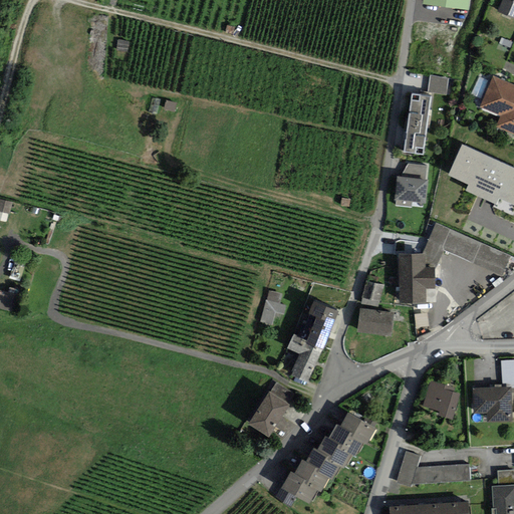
[(470,10),(470,0),(423,0),(423,5),(470,10)]
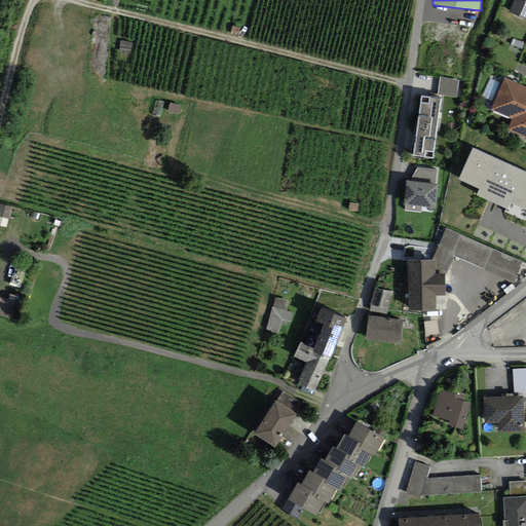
[(525,19),(525,0),(514,0),(509,11),(525,19)]
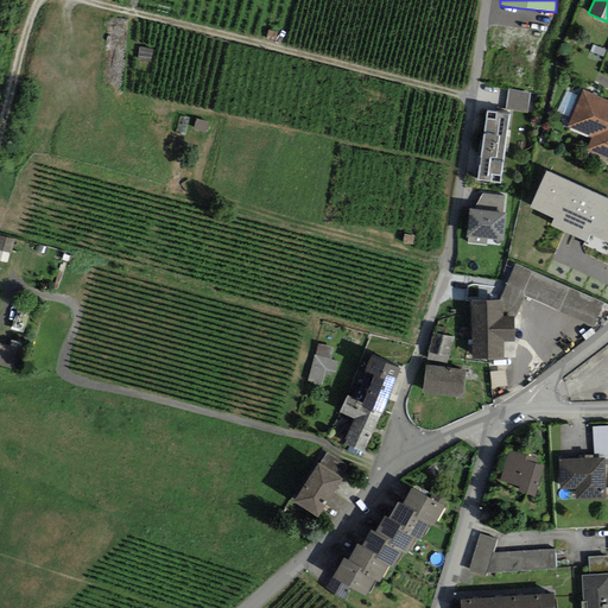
[(607,50),(593,45),(590,52),(603,57),(607,50)]
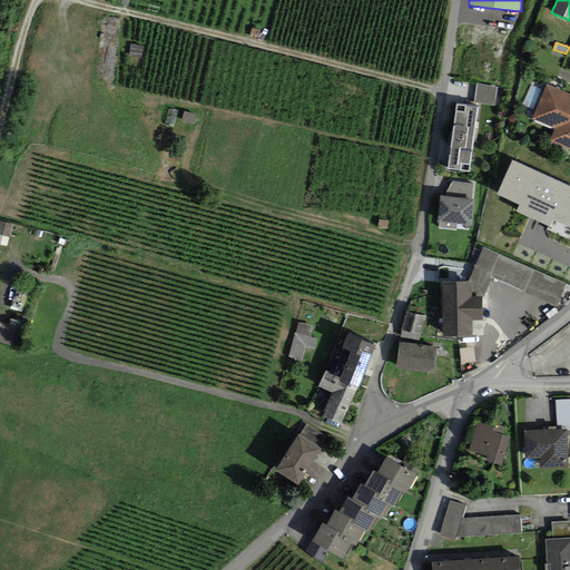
[(497,87),(477,85),(474,101),(494,105),(497,87)]
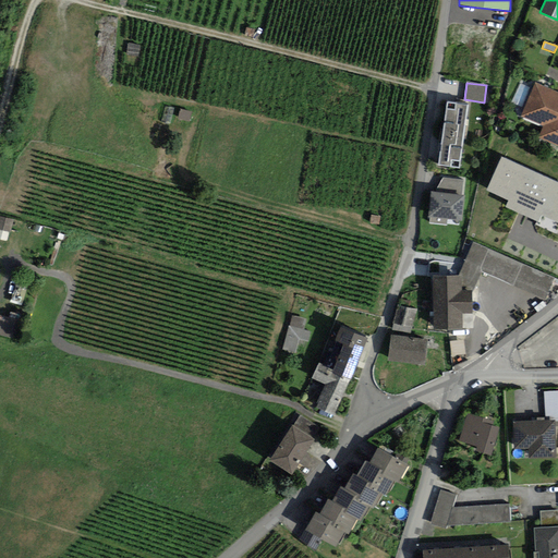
[(557,92),(535,83),(520,116),(544,125),(537,138),(557,147),(557,92)]
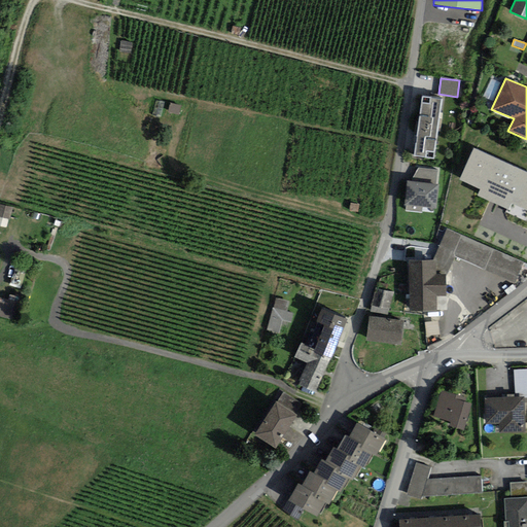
[(442,99),(422,97),(414,156),(433,160),(442,99)]
